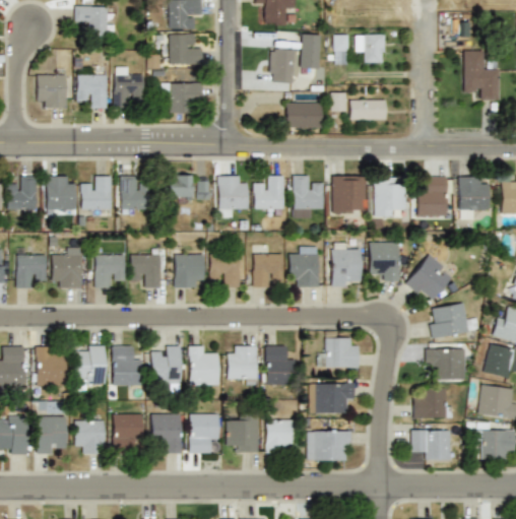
[(169,0),(169,28),(191,28),(191,19),(201,19),(201,0),(169,0)]
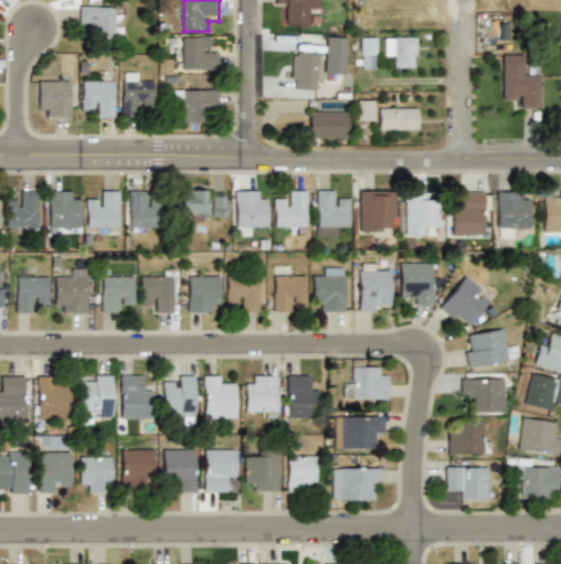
[(321,14),(321,0),(278,0),(278,3),(289,3),(289,25),(310,27),(310,14),(321,14)]
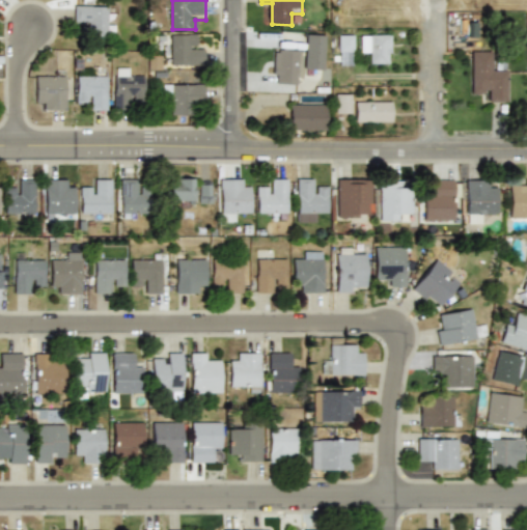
[(76,27),(87,27),(87,37),(109,37),(109,7),(76,7),(76,27)]
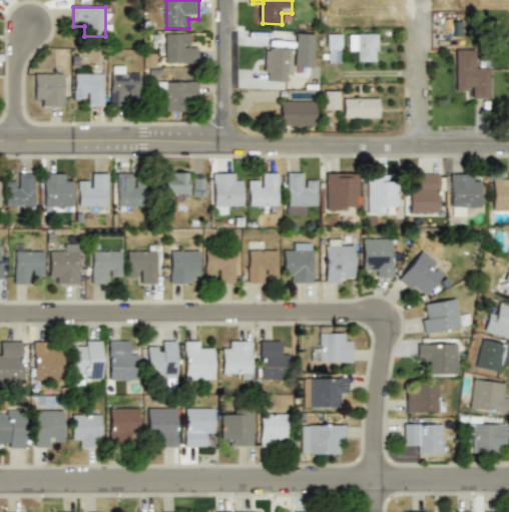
[(317,34),(298,33),(298,67),(316,68),(317,34)]
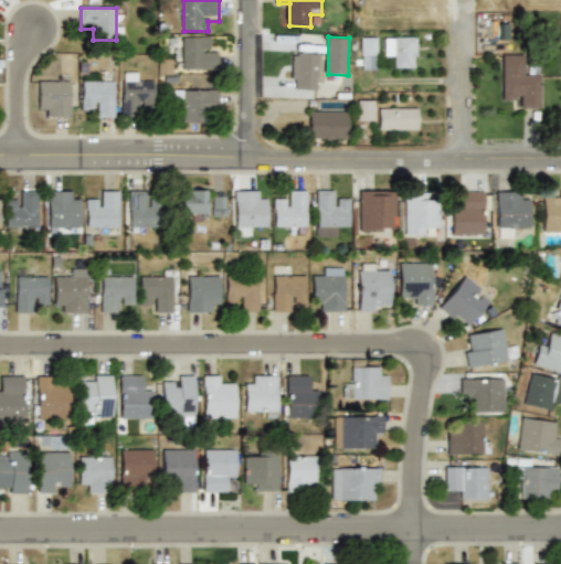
[(220,70),(220,48),(210,48),(210,38),(178,38),(178,70),(220,70)]
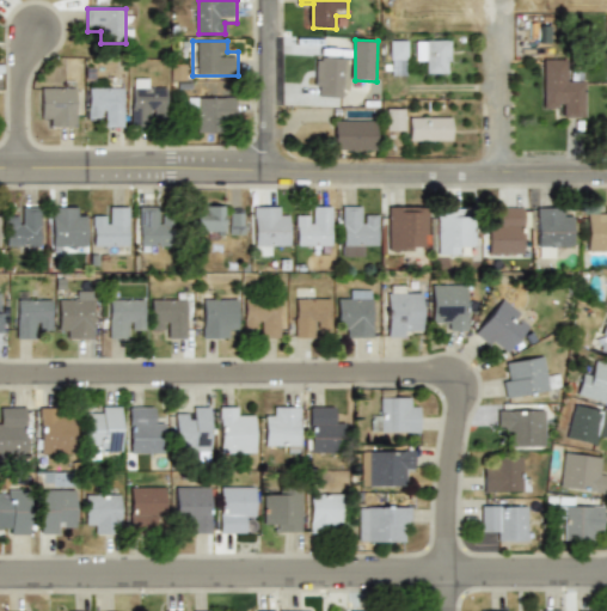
[(411,41),(393,41),(393,75),(411,75),(411,41)]
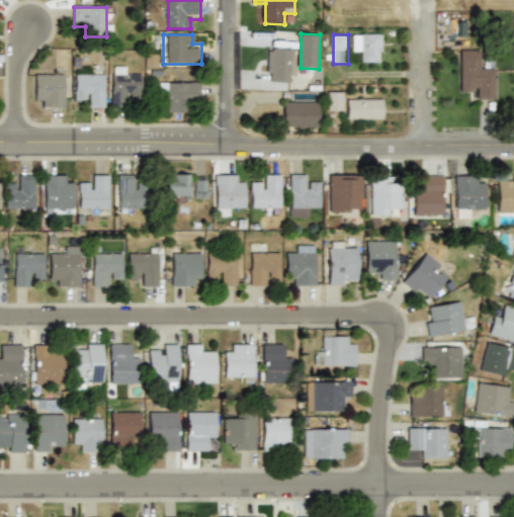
[(354,53),(364,53),(364,63),(381,63),(381,34),(354,34),(354,53)]
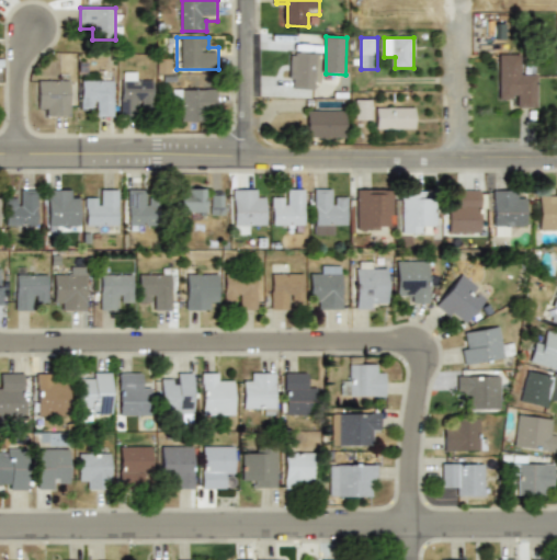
[(318,90),(318,53),(293,53),(293,90),(318,90)]
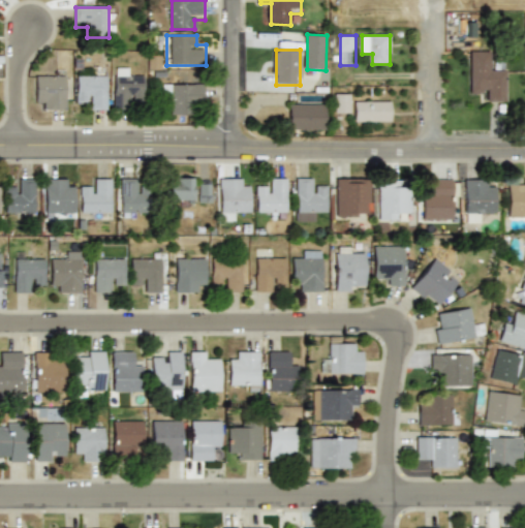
[(506,72),(495,72),(494,51),(472,52),(472,96),(507,95),(506,72)]
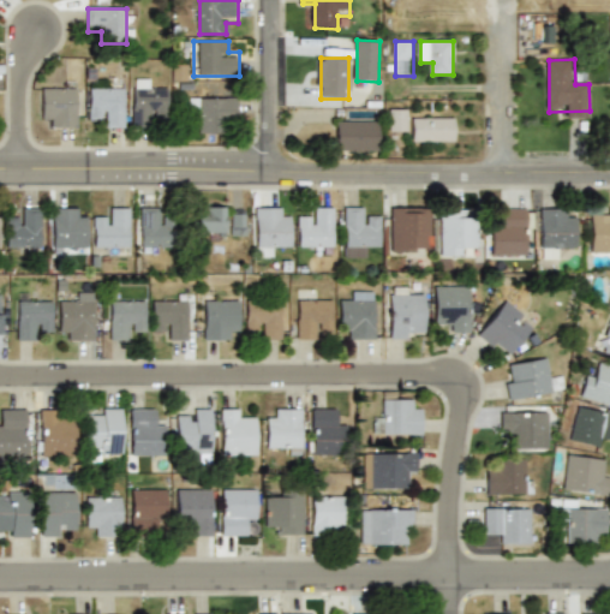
[(169,115),(169,90),(157,90),(157,79),(133,79),(133,127),(157,127),(157,115),(169,115)]
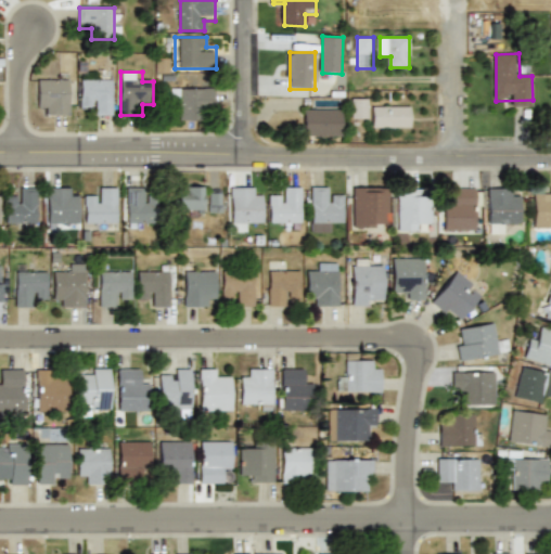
[(114,115),(114,78),(81,78),(81,104),(92,104),(92,115),(114,115)]
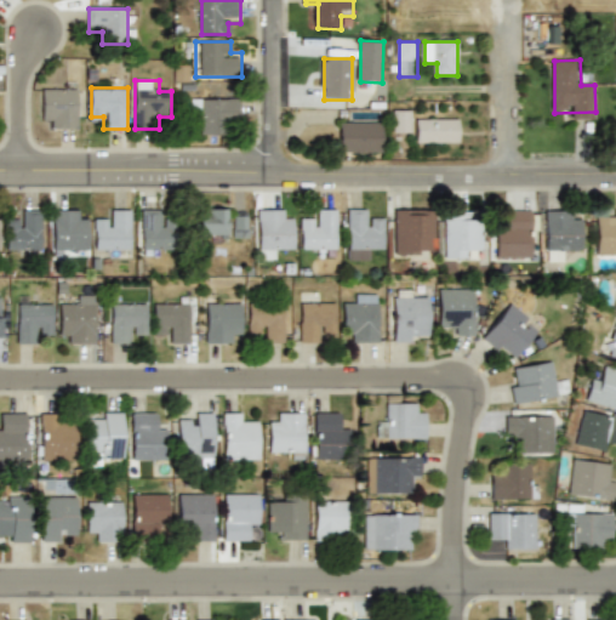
[(79,89),(45,89),(45,118),(55,118),(55,129),(79,129),(79,89)]
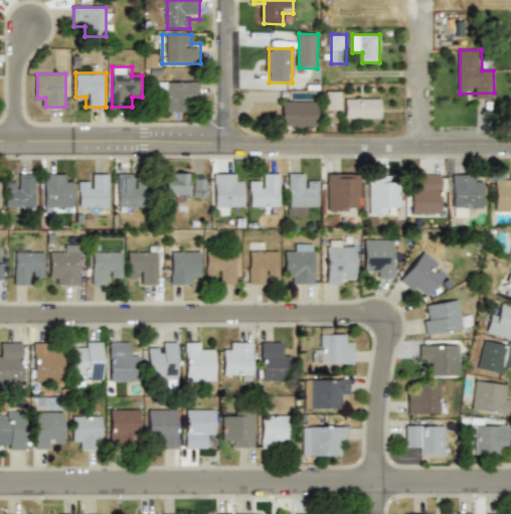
[(161,82),(161,92),(169,92),(169,112),(190,112),(190,101),(200,101),(200,82),(161,82)]
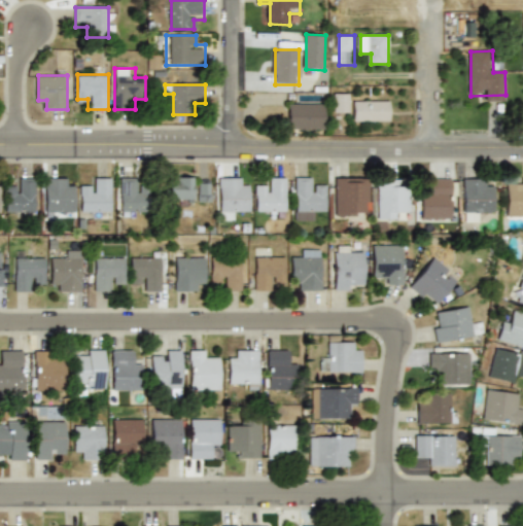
[(336,113),(351,113),(351,94),(336,94),(336,113)]
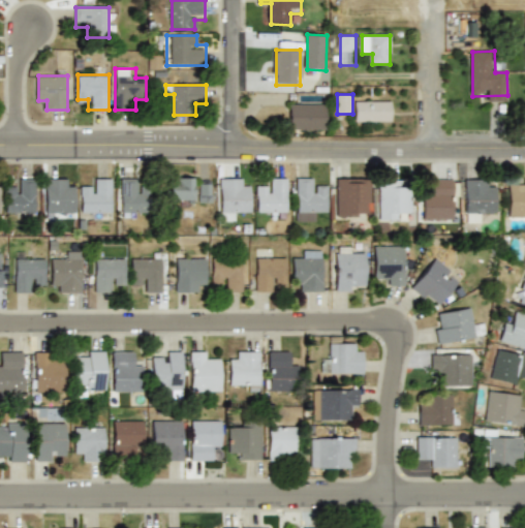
[(357,101),(357,122),(393,122),(393,101),(357,101)]
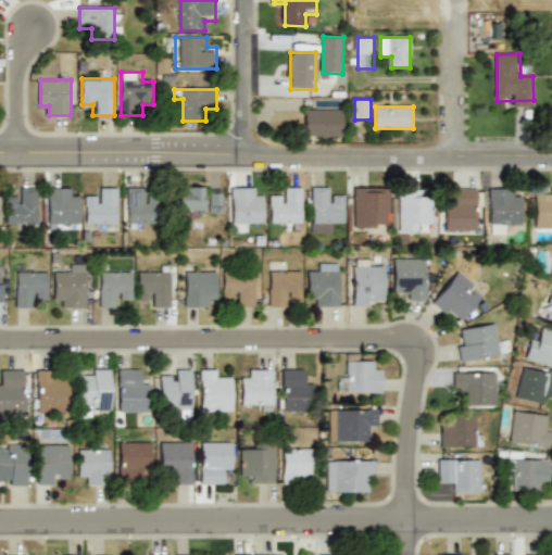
[(345,137),(345,110),(306,110),(306,137),(345,137)]
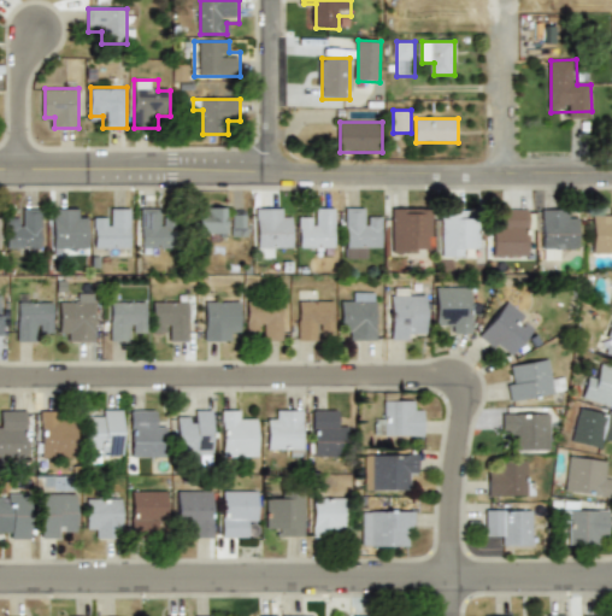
[(228,235),(228,206),(200,206),(200,235),(228,235)]
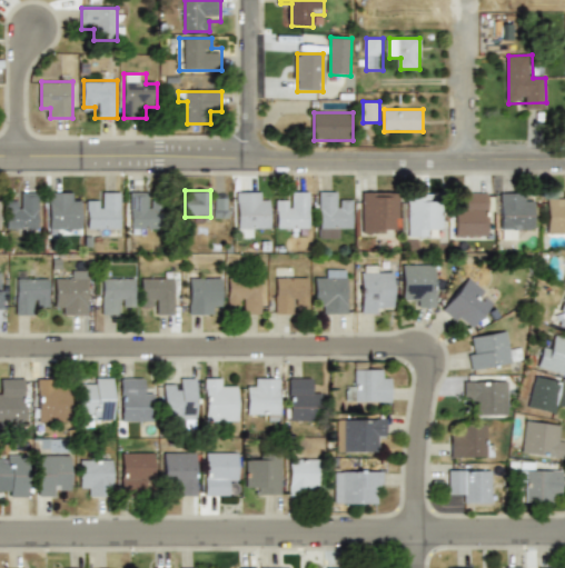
[(343,191),(320,191),(320,237),(343,237),(343,227),(355,227),(355,203),(343,203),(343,191)]
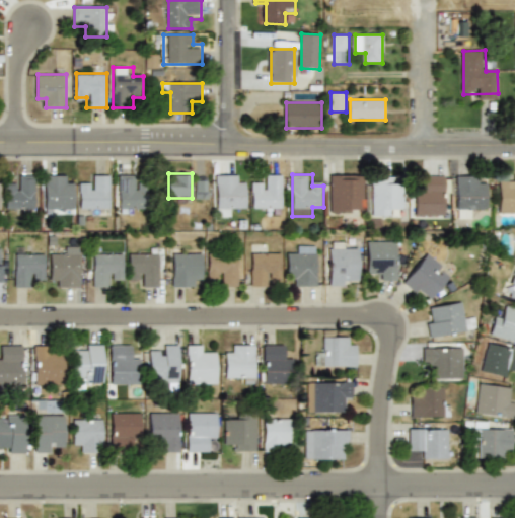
[(366,175),(330,175),(330,213),(366,213),(366,175)]
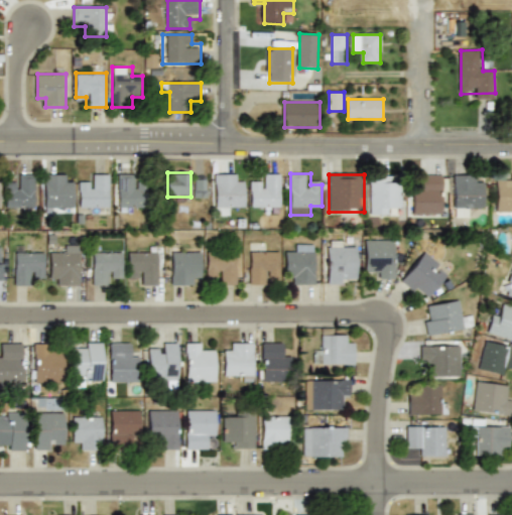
[(7,185),(7,210),(36,210),(36,175),(17,175),(17,185),(7,185)]
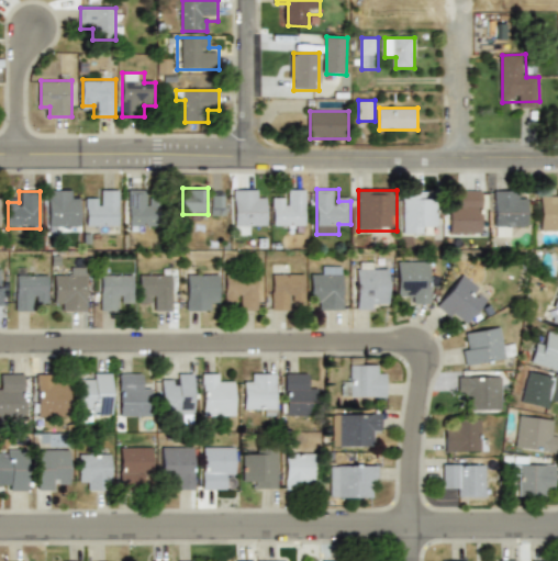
[(49,226),(82,226),(82,191),(49,191),(49,226)]
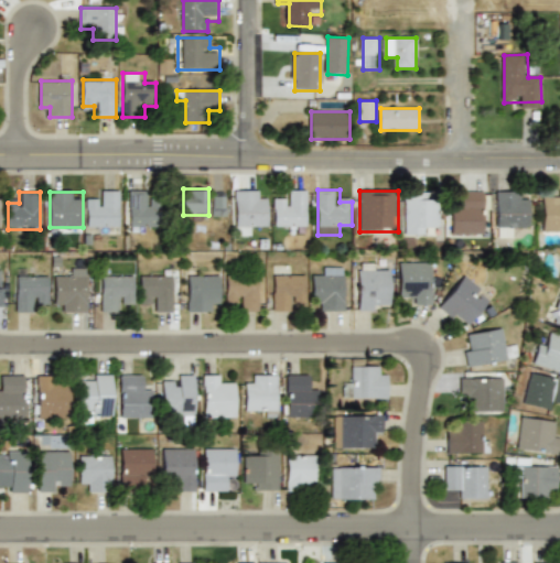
[(121,192),(99,192),(99,203),(88,203),(88,227),(121,227),(121,192)]
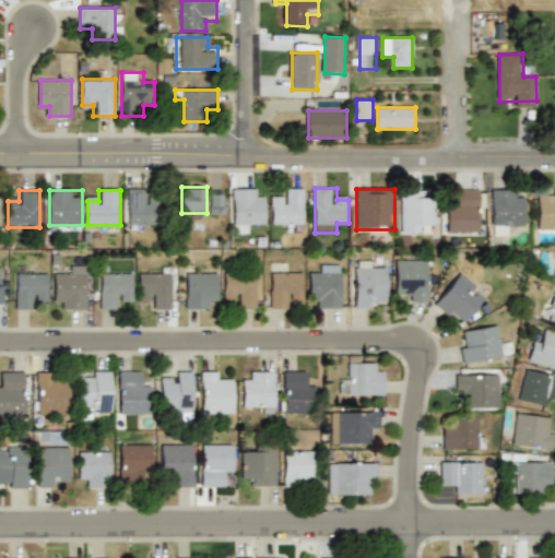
[(152,190),(130,190),(130,224),(152,224),(152,190)]
